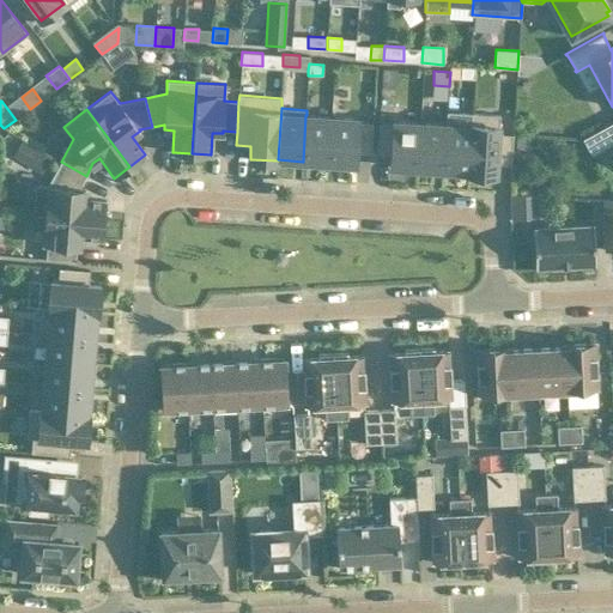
[(473,113),(447,111),(447,123),(445,131),(444,161),(443,170),(468,171),(468,174),(469,174),(473,125),(473,113)]
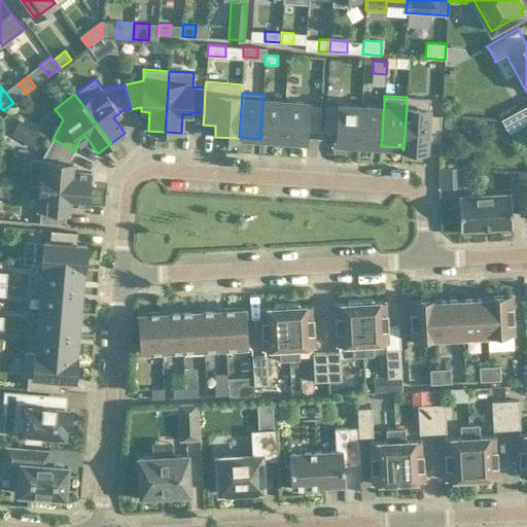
[(429,99),(407,97),(407,107),(403,149),(426,150),(427,141),(440,141),(441,115),(428,115),(429,99)]
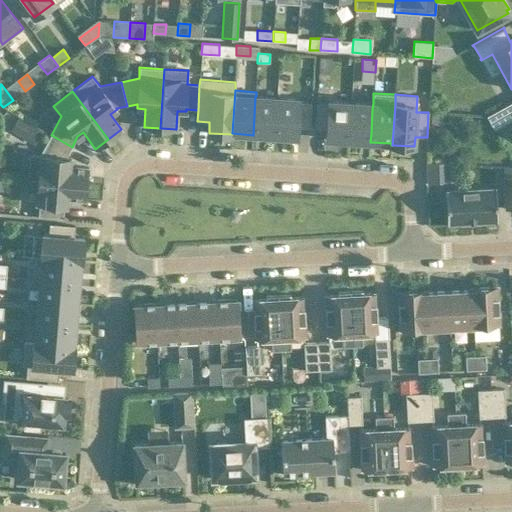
[(275,136),(277,98),(256,96),(255,96),(253,135),(275,136)]
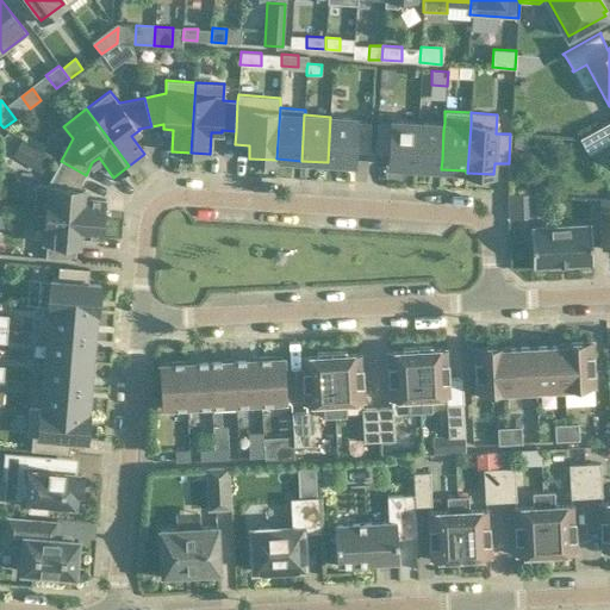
[(354,151),(356,122),(356,118),(330,117),(328,162),(354,163),(354,151)]
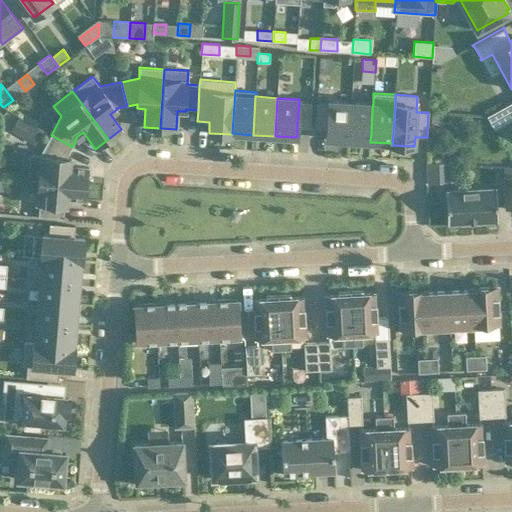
[(348,133),(350,108),(351,102),(328,101),(328,104),(327,128),(326,139),(348,140),(348,133)]
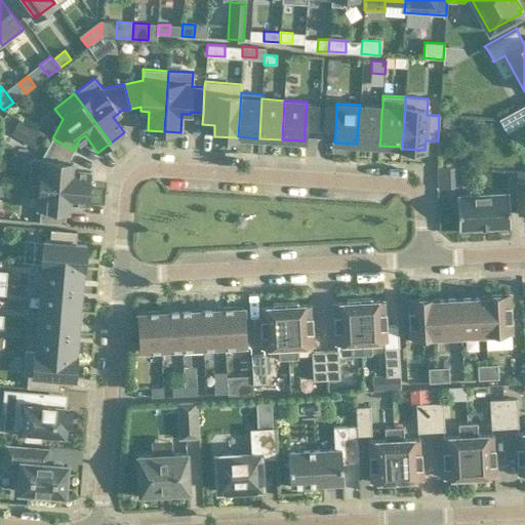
[(524,104),(516,109),(523,123),(524,122),(524,104)]
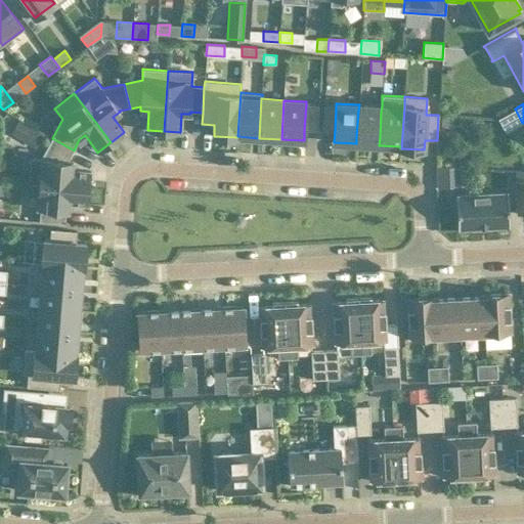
[(318,105),(306,104),(304,130),(316,130),(318,105)]
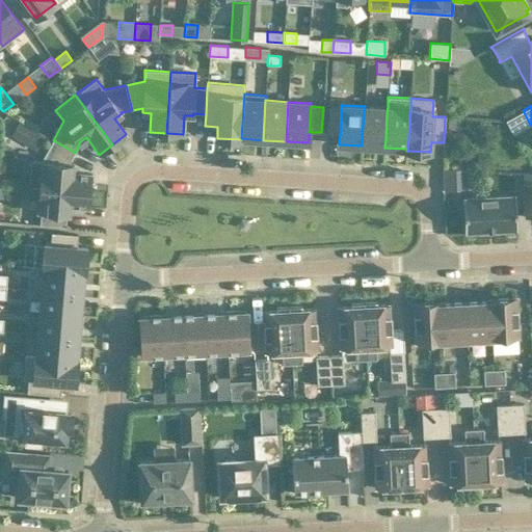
[(386,139),(387,113),(388,107),(365,106),(364,112),(362,138),(362,145),(384,148),(386,139)]
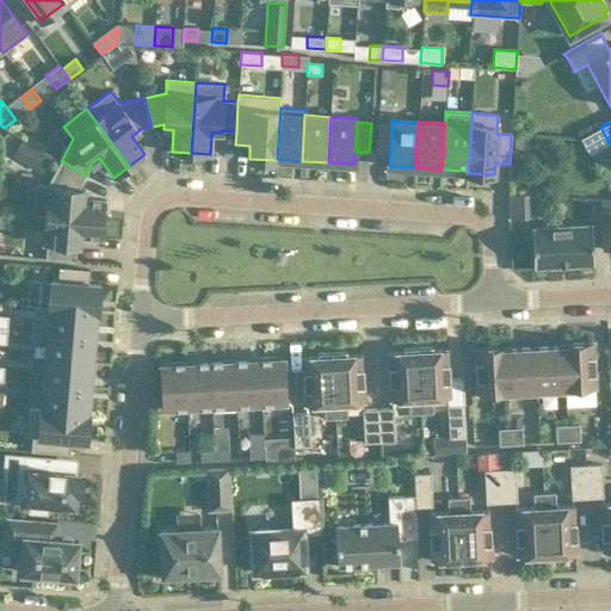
[(390,153),(392,124),(378,123),(376,152),(390,153)]
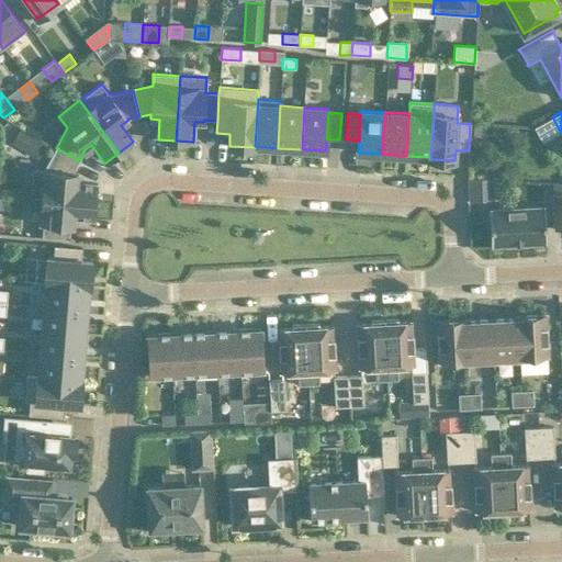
[(26,148),(34,136),(20,128),(12,143),(26,148)]
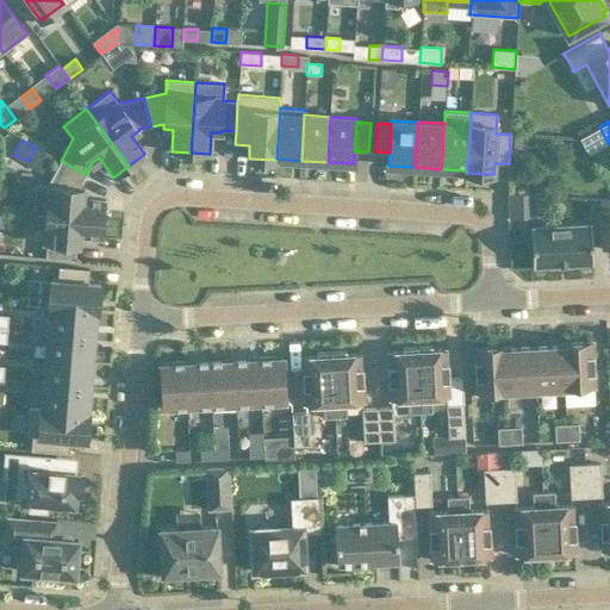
[(83,198),(85,187),(79,187),(86,175),(61,161),(48,185),(35,184),(32,213),(45,213),(104,218),(105,199),(83,198)]
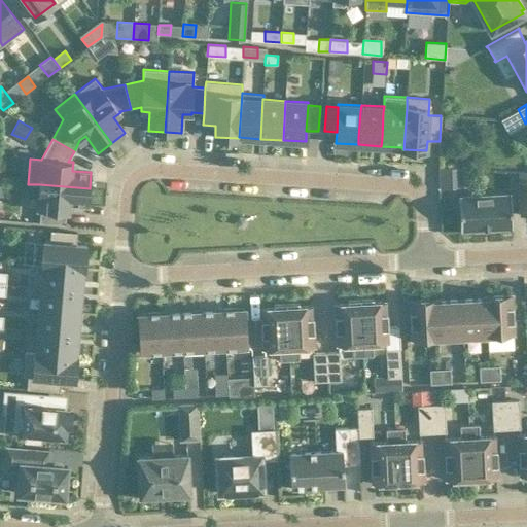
[(68,212),(69,204),(89,206),(90,188),(39,184),(38,198),(37,210),(40,210),(39,222),(65,224),(66,212),(68,212)]
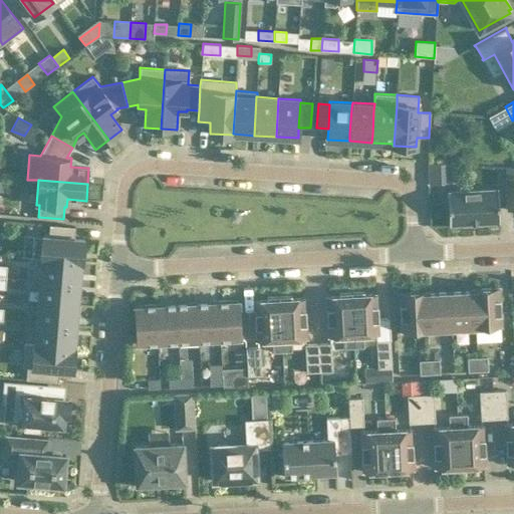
[(498,189),(447,192),(447,194),(445,196),(446,206),(448,208),(449,225),(499,222),(498,189)]
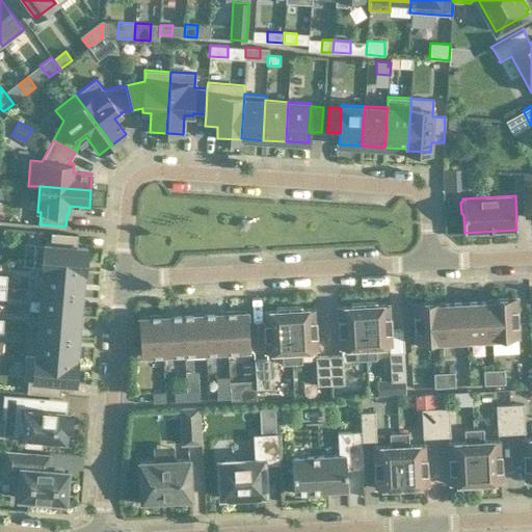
[(76,246),(77,234),(51,232),(50,244),(76,246)]
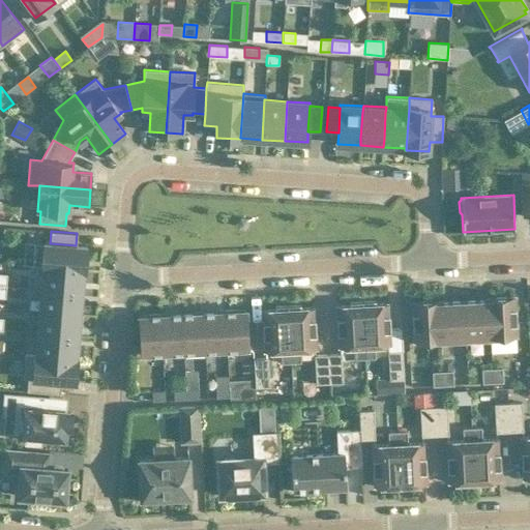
[(85,269),(87,246),(76,245),(50,243),(45,243),(42,266),(71,268),(85,269)]
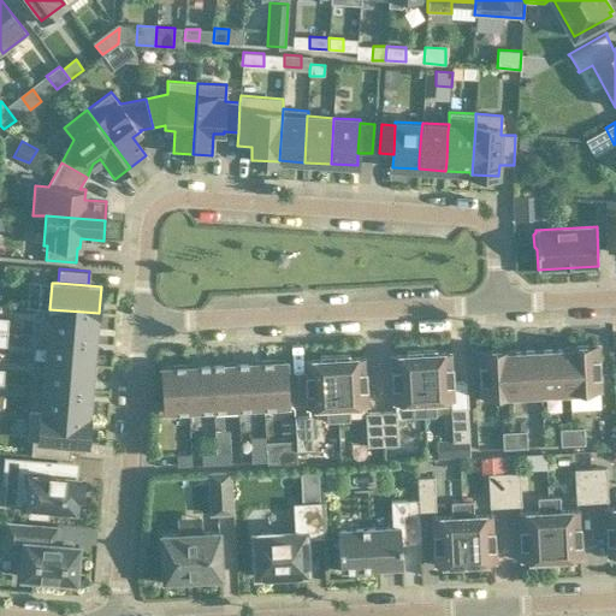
[(95,339),(96,315),(99,315),(99,313),(83,312),(49,309),(47,336),(81,338),(95,339)]
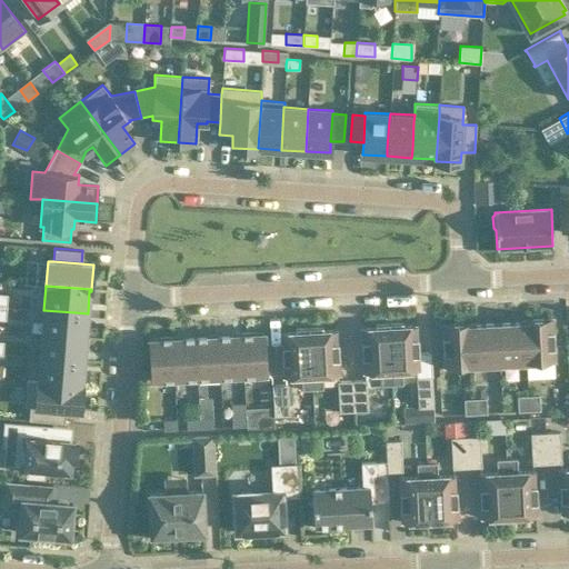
[(86,338),(88,313),(75,312),(43,310),(41,333),(72,337),(86,338)]
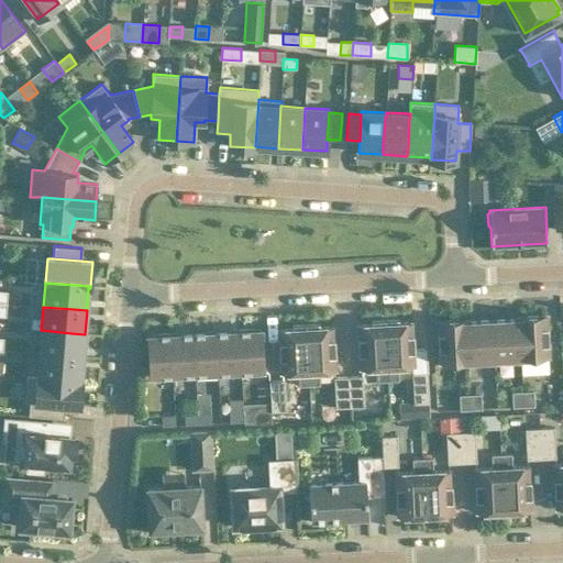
[(545,315),(518,317),(518,319),(520,360),(548,357),(547,343),(548,343),(547,329),(545,329),(545,315)]
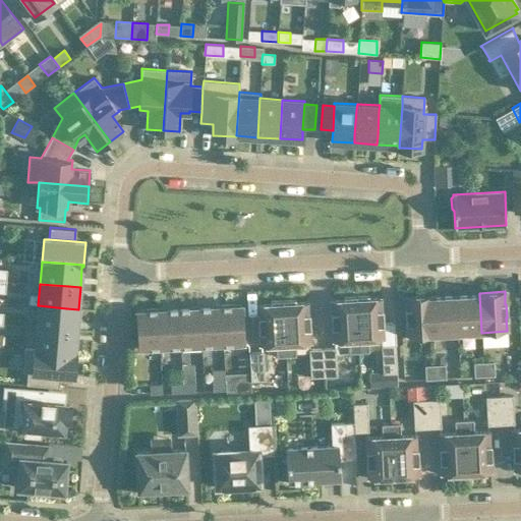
[(368,295),(356,296),(359,349),(367,349),(367,339),(383,339),(382,325),(383,325),(382,310),(381,310),(381,298),(368,298),(368,295)]
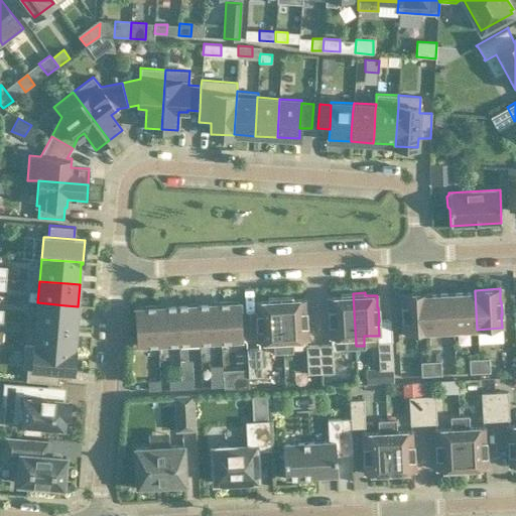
[(427,294),(427,292),(402,294),(402,306),(402,319),(403,319),(404,333),(429,332),(427,294)]
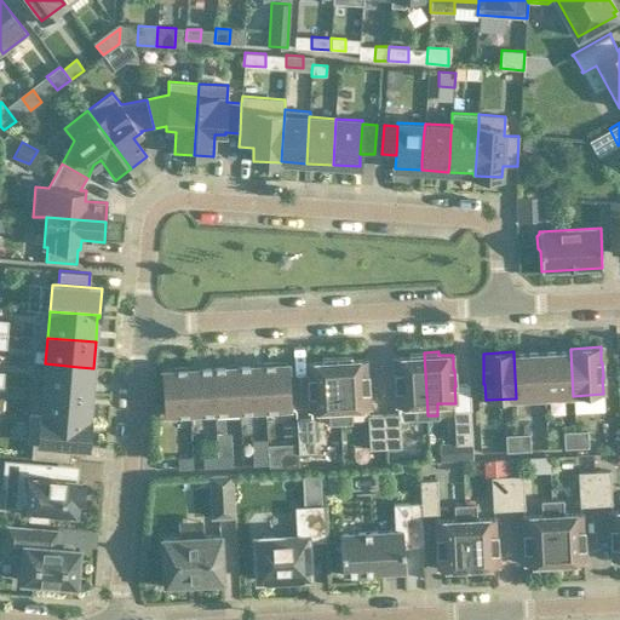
[(573,396),(570,351),(541,352),(544,397),(573,396)]
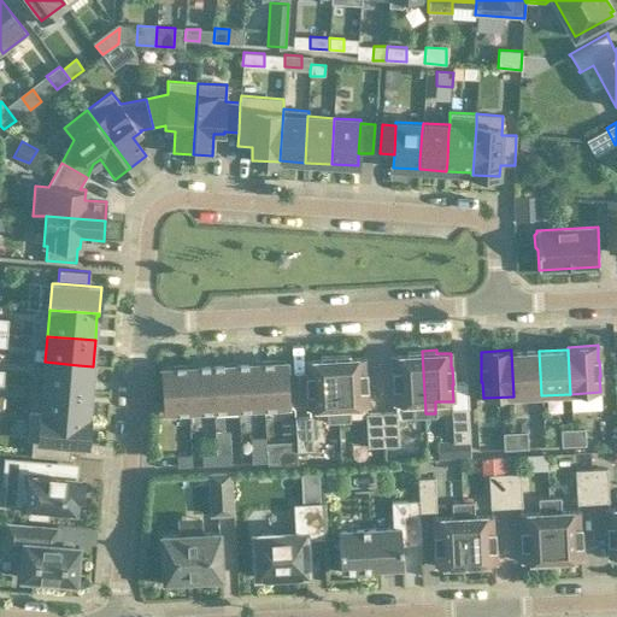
[(425,413),(422,351),(406,352),(407,356),(393,356),(394,371),(393,371),(394,387),(395,405),(413,404),(413,415),(425,413)]
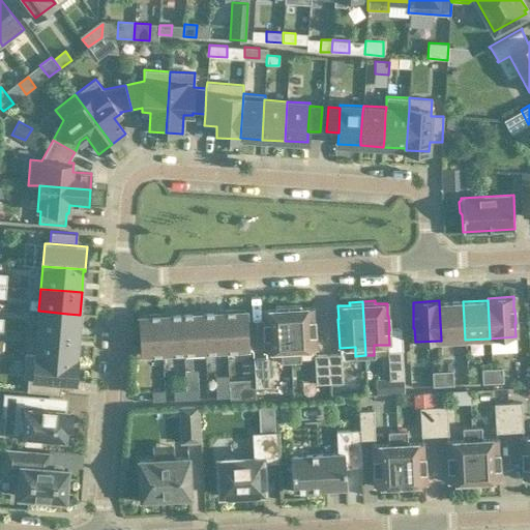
[(463,301),(439,302),(441,341),(465,340),(463,301)]
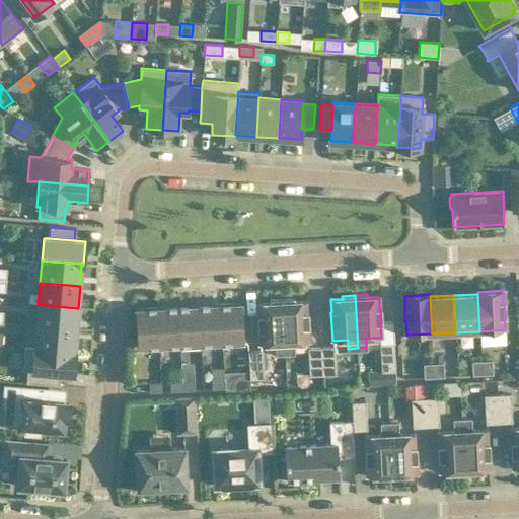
[(294,298),(282,299),(285,352),(294,352),(294,342),(308,342),(308,327),(308,326),(308,313),(307,313),(306,301),(295,301),(294,298)]
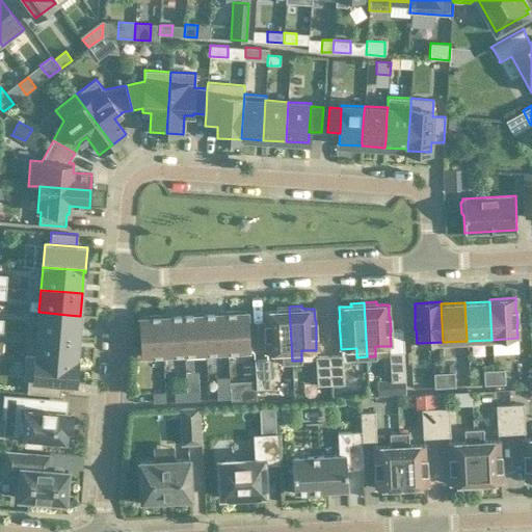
[(292,361),(289,307),(276,308),(276,311),(264,311),(265,324),(264,324),(265,338),(266,338),(266,352),(282,351),(283,362),(292,361)]
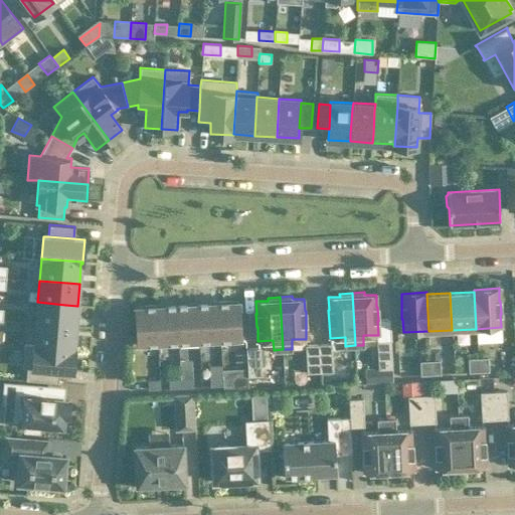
[(231,301),(217,301),(218,303),(220,340),(241,339),(239,302),(231,303),(231,301)]
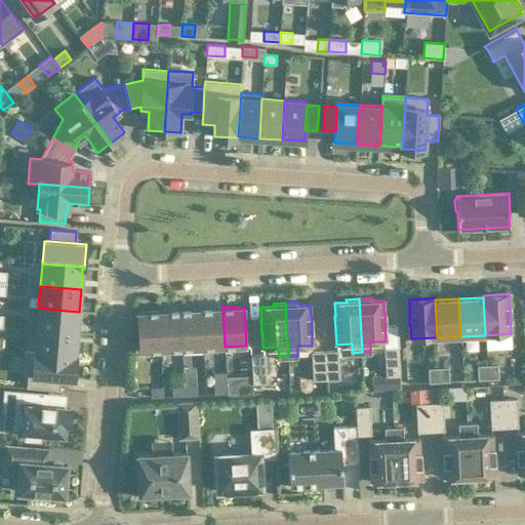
[(77,334),(79,312),(67,311),(38,308),(37,330),(65,333),(77,334)]
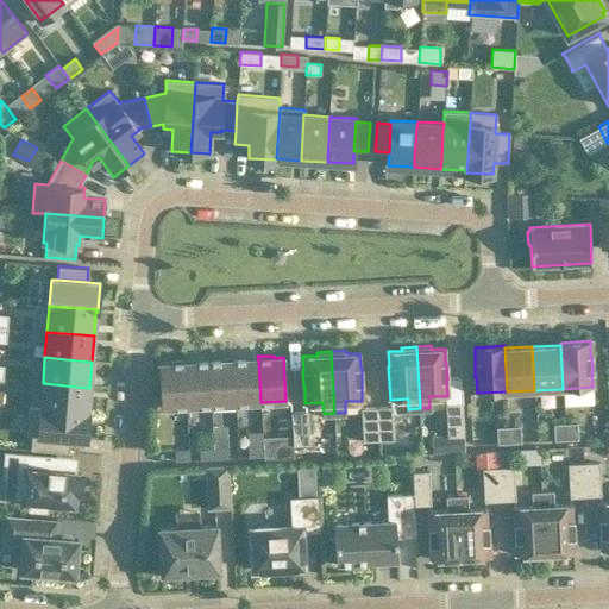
[(258,358),(233,359),(236,403),(261,402),(258,358)]
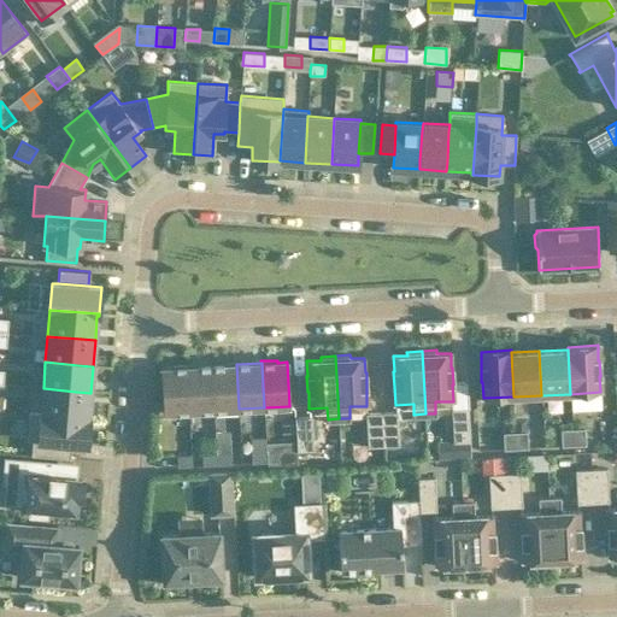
[(236,364),(212,366),(215,410),(239,409),(236,364)]
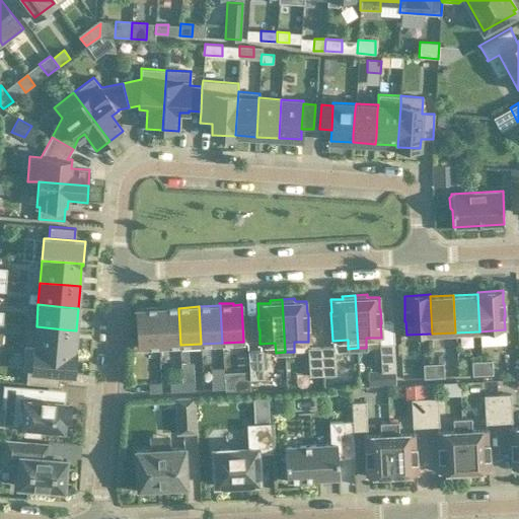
[(158,309),(158,307),(146,307),(146,309),(136,310),(137,348),(160,346),(158,309)]
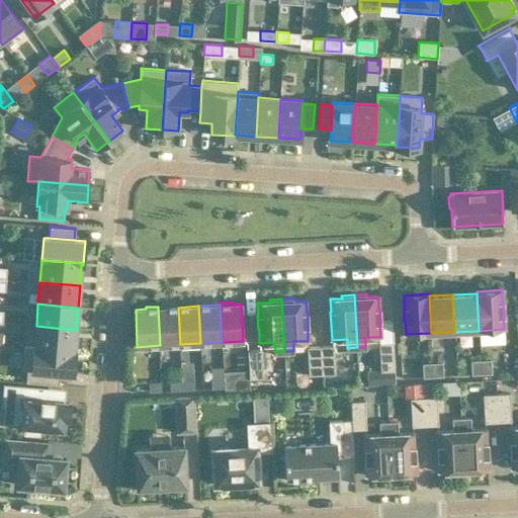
[(178,308),(158,309),(160,345),(180,344),(178,308)]
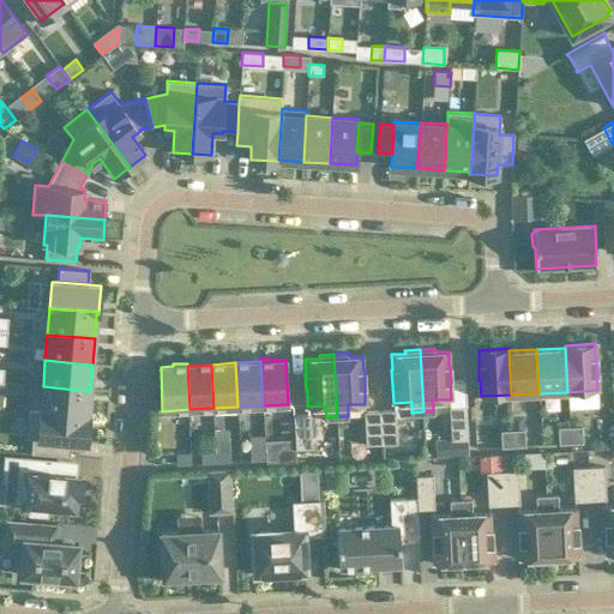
[(88,415),(90,391),(76,390),(43,386),(41,411),(41,413),(73,415),(89,416),(90,415),(88,415)]
